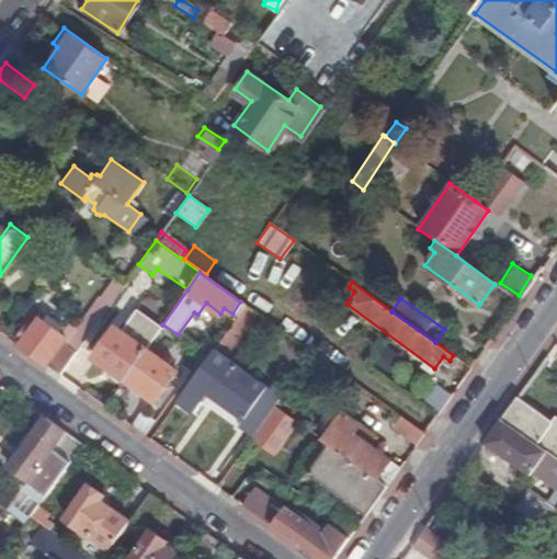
[(16,322),(7,335),(29,352),(58,374),(68,361),(103,311),(91,301),(64,341),(63,340),(64,338),(36,318),(27,331),(23,328),(16,322)]
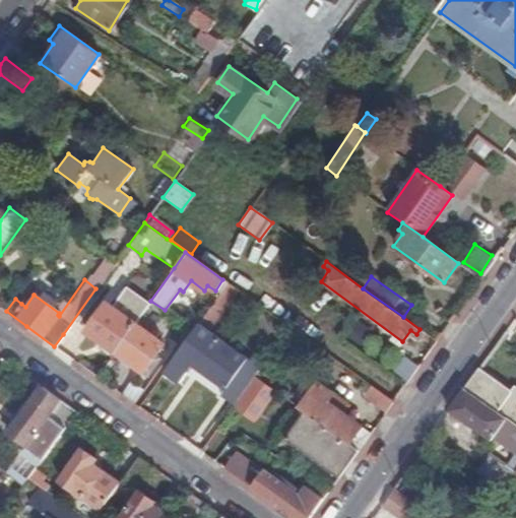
[(227,282),(197,323),(207,330),(237,289),(227,282)]
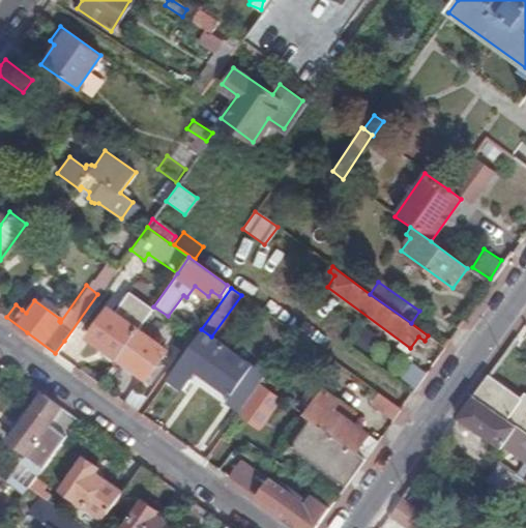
[(31,297),(22,310),(26,313),(34,300),(31,297)]
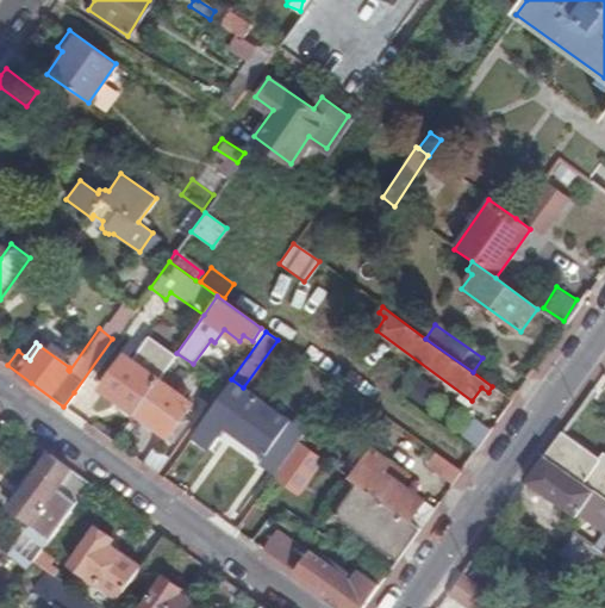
[(100,389),(135,413),(158,379),(125,354),(117,365),(106,382),(100,389)]
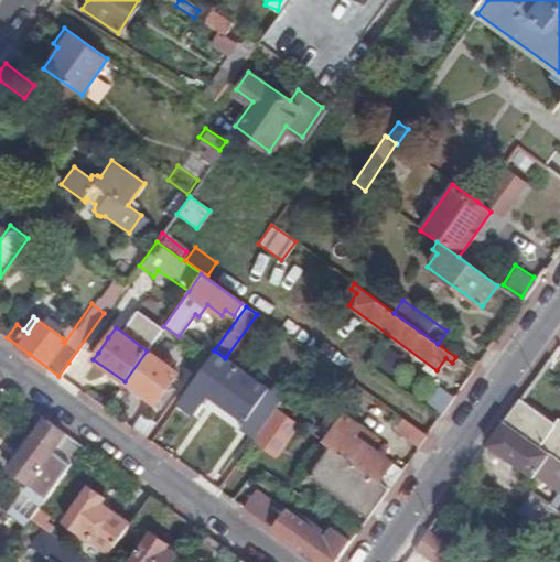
[(93,348),(98,353),(108,337),(103,334),(93,348)]
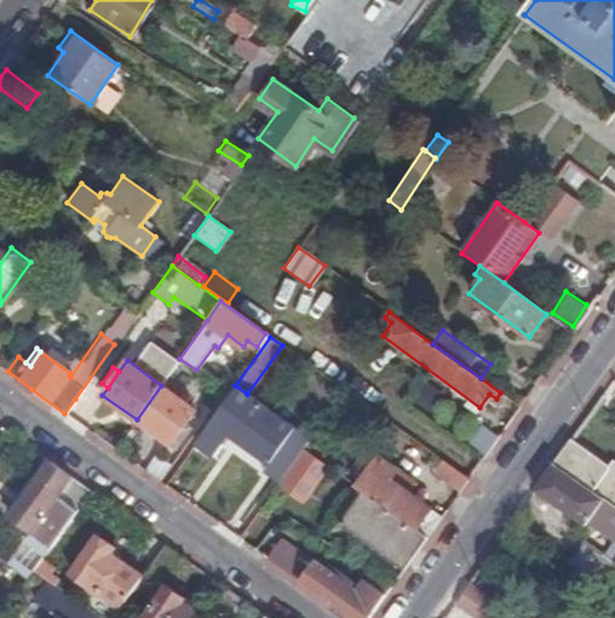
[(161,385),(137,419),(170,442),(194,408),(183,401),(188,395),(182,392),(178,398),(161,385)]
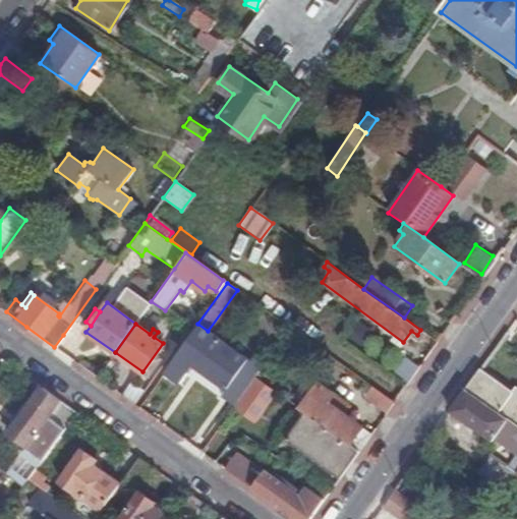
[(197,324),(165,368),(178,377),(193,355),(199,355),(211,363),(206,373),(216,381),(217,378),(226,385),(222,391),(237,400),(253,376),(233,361),(239,352),(208,331),(197,324)]
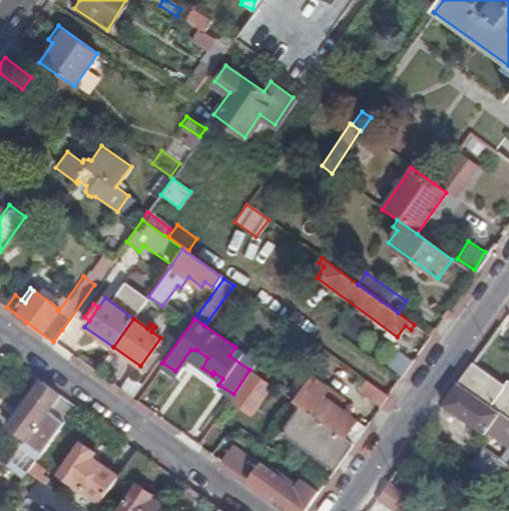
[(62,330),(53,342),(70,354),(79,342),(62,330)]
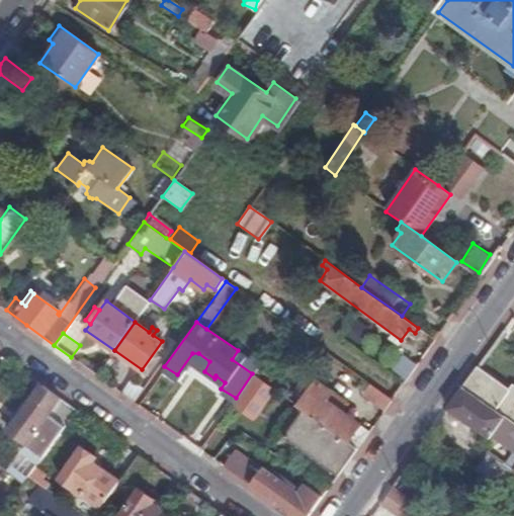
[(404,379),(415,364),(402,355),(391,370),(404,379)]
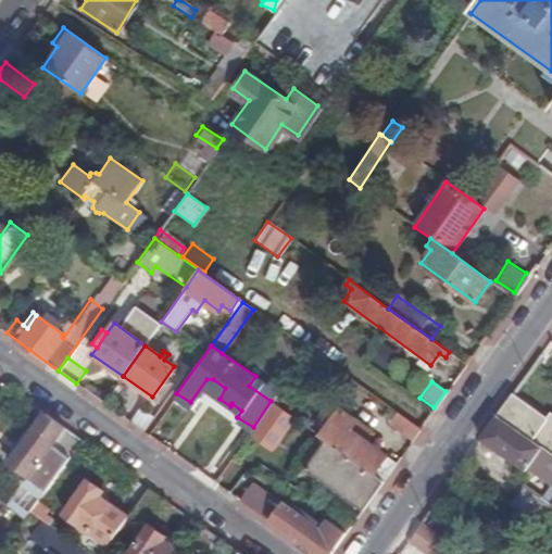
[(544,418),(511,393),(494,416),(551,456),(551,414),(550,413),(544,418)]
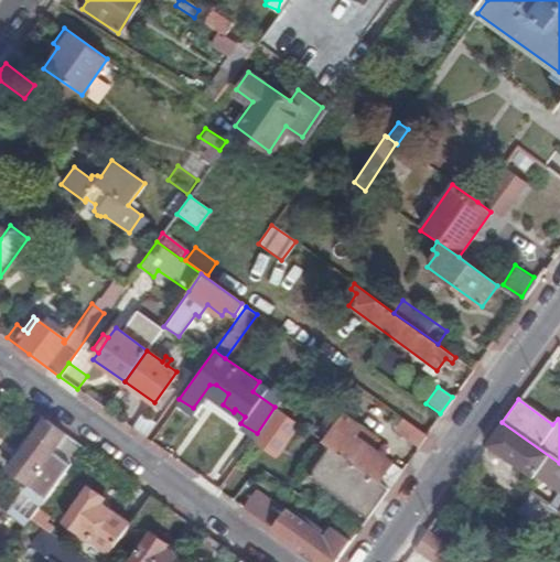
[(257,433),(252,438),(273,452),(294,421),(275,407),(257,433)]
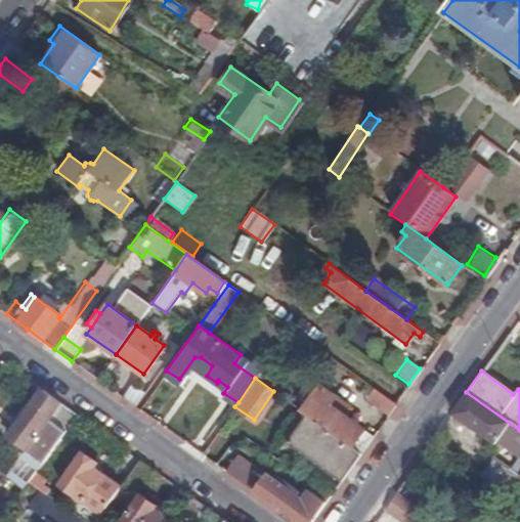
[(319,386),(301,411),(306,415),(359,453),(371,437),(343,417),(349,407),(319,386)]
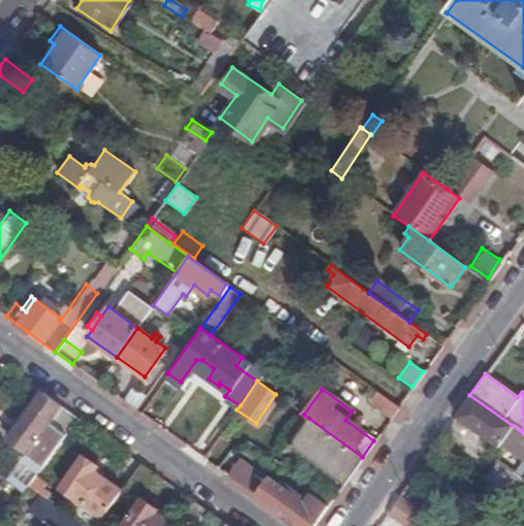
[(390,417),(398,406),(375,390),(368,401),(390,417)]
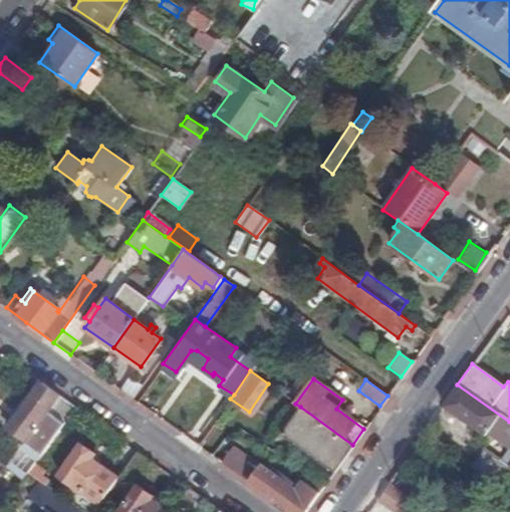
[(41,452),(63,424),(46,411),(57,395),(48,388),(40,381),(7,427),(41,452)]
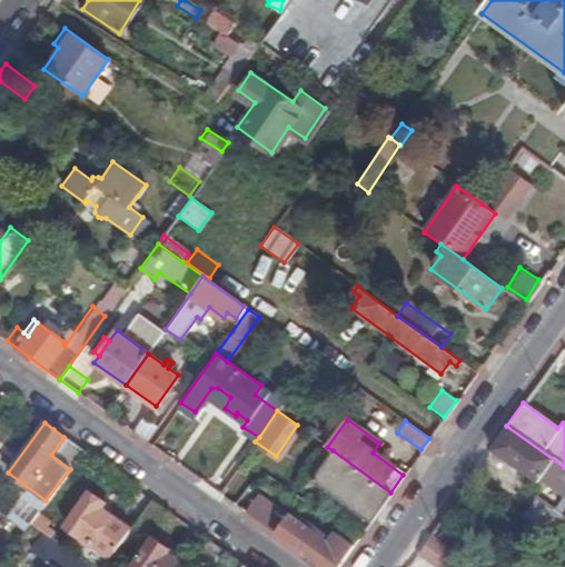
[(564,467),(506,426),(489,449),(535,481),(537,478),(564,497),(564,467)]
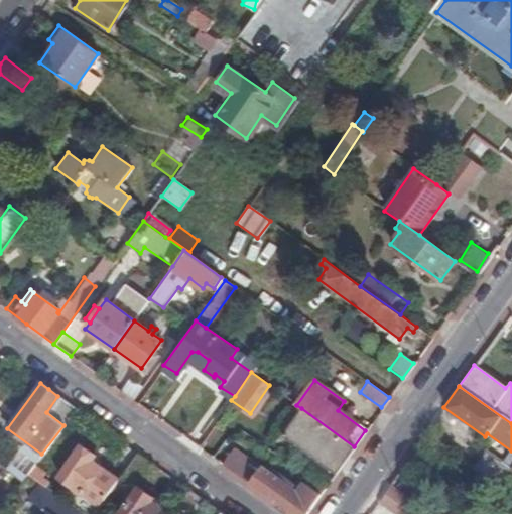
[(282,434),(335,473),(340,466),(354,446),(301,408),(282,434)]
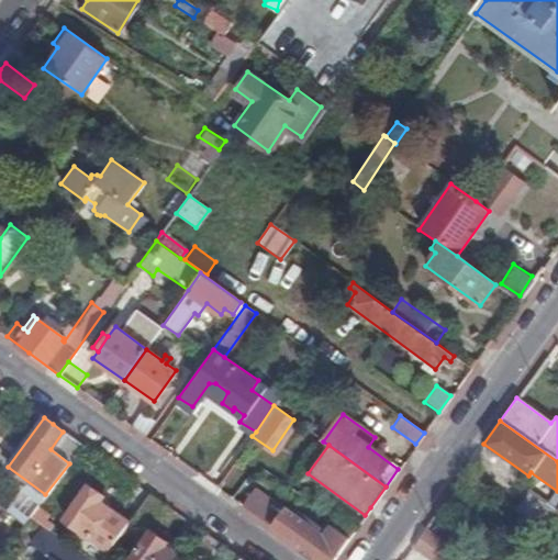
[(109,550),(127,523),(99,503),(102,497),(86,486),(64,518),(109,550)]
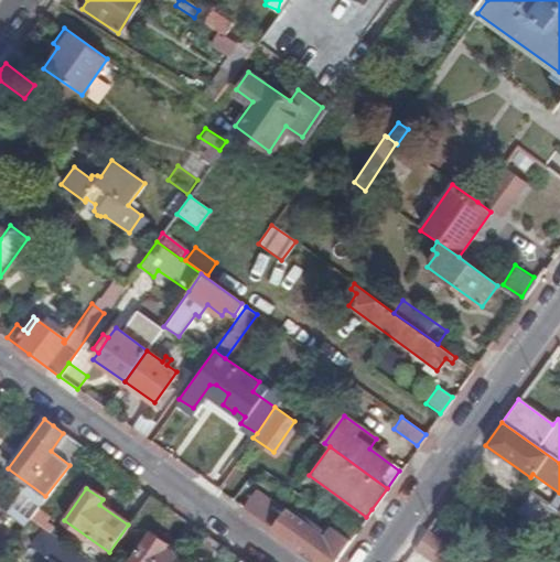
[(254,488),(240,506),(320,561),(333,561),(340,554),(350,540),(332,528),(324,539),(316,533),(320,530),(314,526),(311,530),(254,488)]
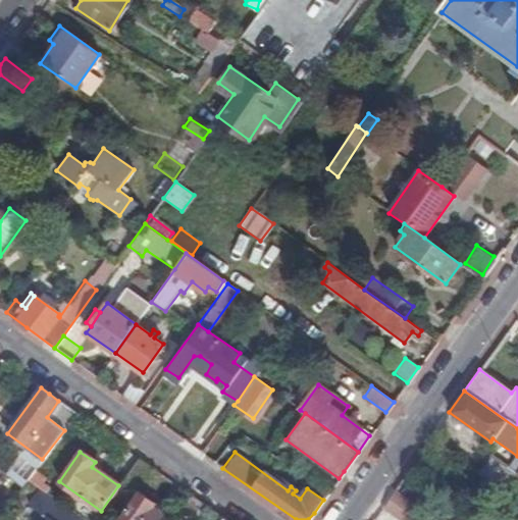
[(512,477),(514,475),(488,457),(476,475),(502,492),(512,477)]
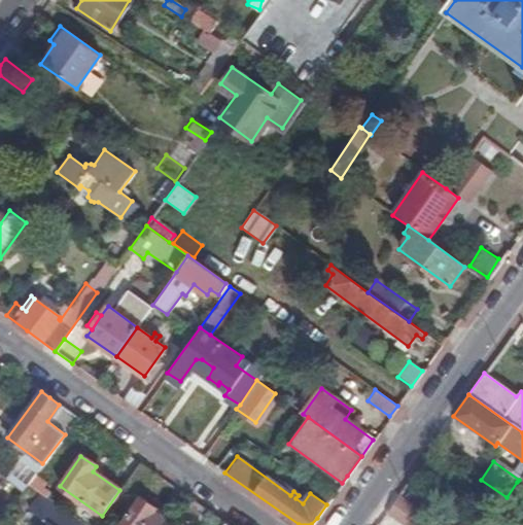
[(0,520),(23,490),(0,474),(0,520)]
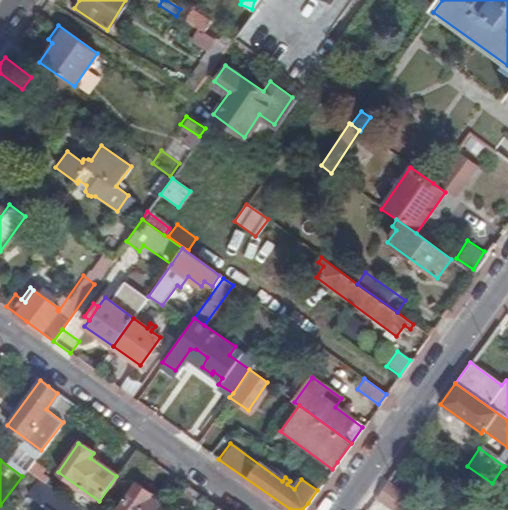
[(39,479),(44,483),(47,477),(41,472),(44,469),(33,461),(26,470),(39,479)]
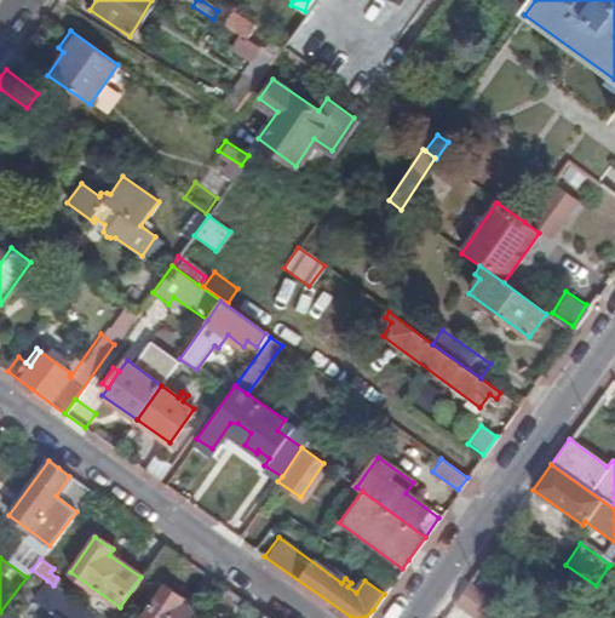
[(505,617),(516,602),(475,572),(452,602),(472,617),(505,617)]
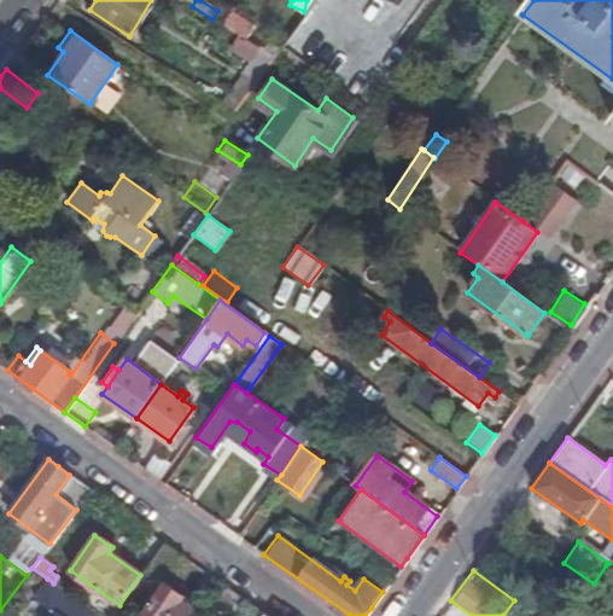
[(99,615),(53,583),(47,579),(34,597),(59,615),(57,615),(99,615)]
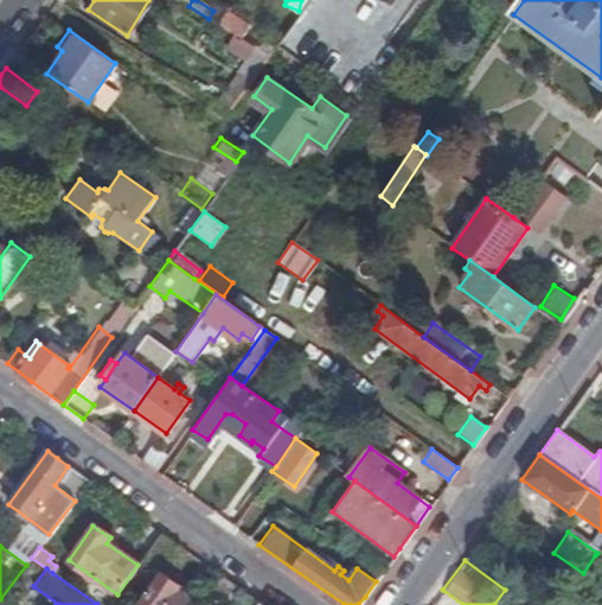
[(196,604),(177,591),(180,586),(161,573),(139,604),(196,604)]
